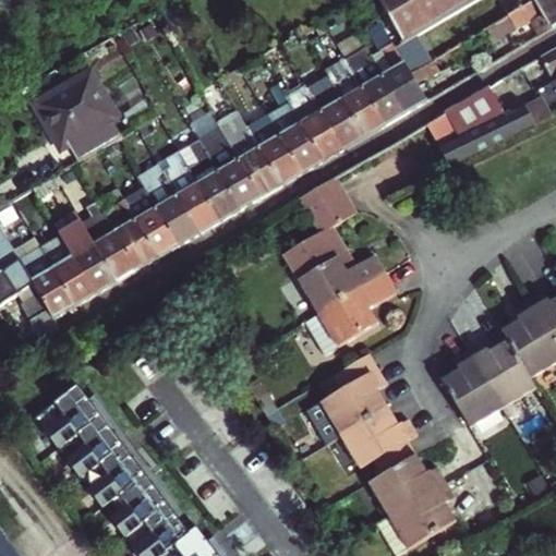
[(376,0),(402,41),(471,1),(470,0),(376,0)]
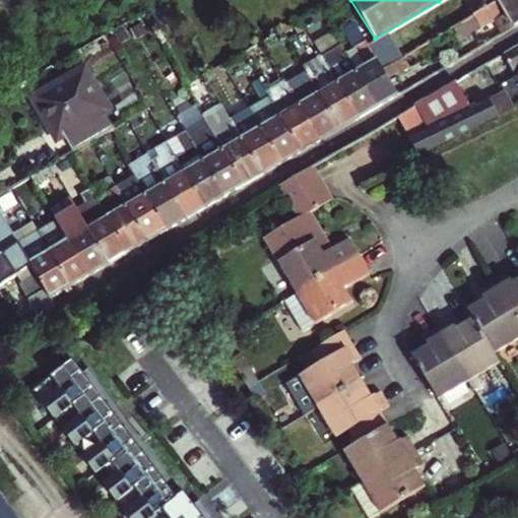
[(441,0),(439,1),(375,39),(367,44),(382,68),(452,26),(496,0),(441,0)]
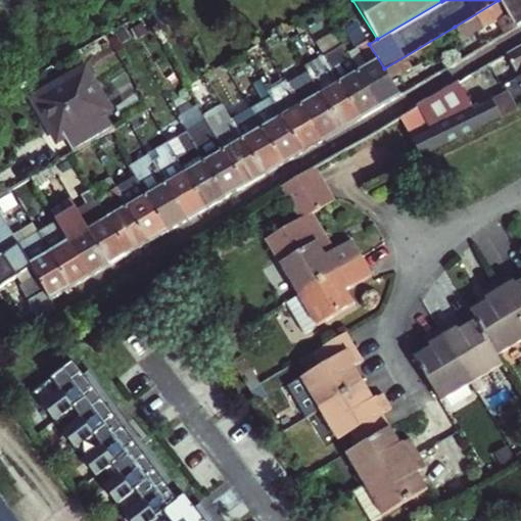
[(504,34),(520,24),(520,0),(499,0),(455,27),(462,39),(495,20),(504,34)]
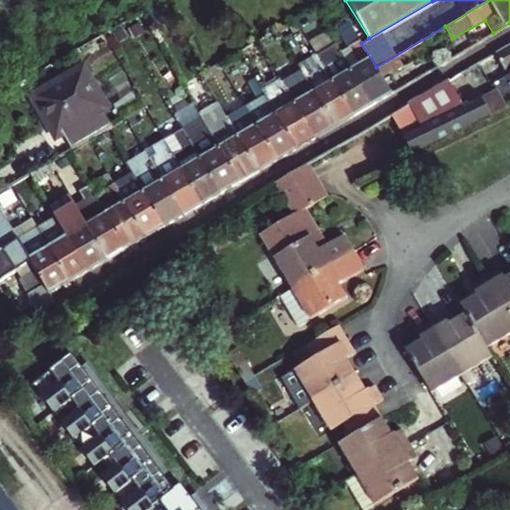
[(338,27),(360,65),(351,70),(371,104),(391,92),(382,78),(376,67),(361,43),(348,21),(338,27)]
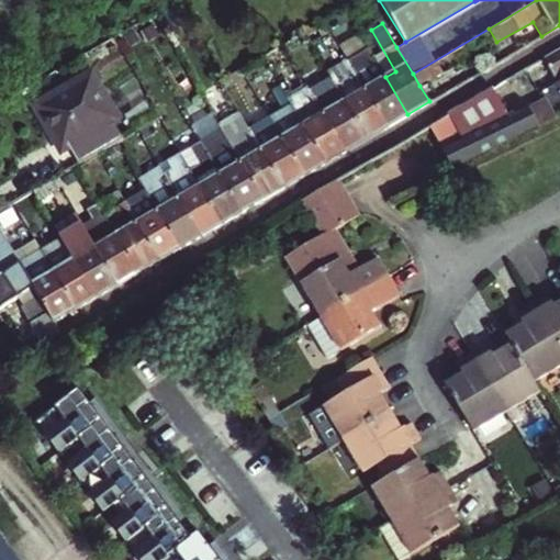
[(559,46),(504,80),(516,99),(559,75),(559,46)]
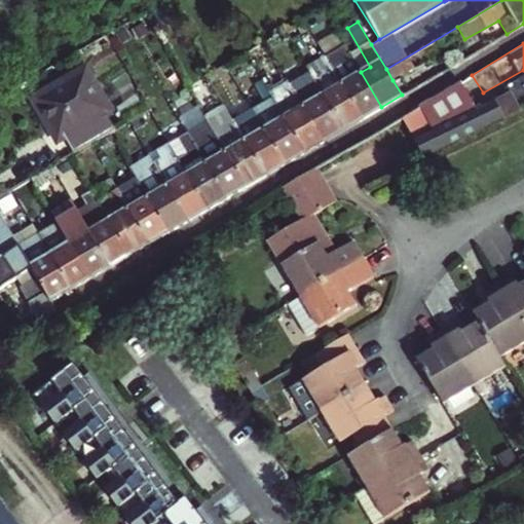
[(327,55),(342,83),(363,117),(381,107),(361,72),(346,45),(327,55)]
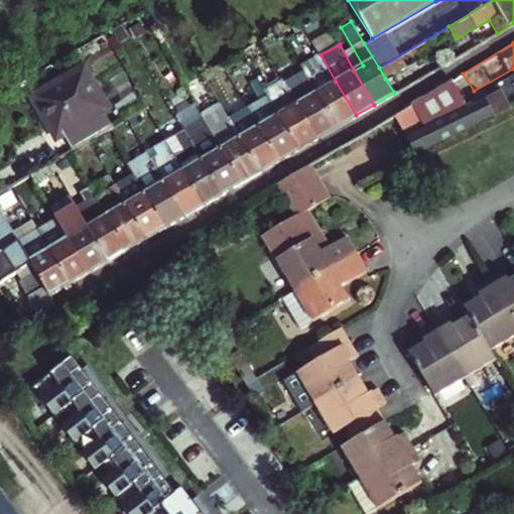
[(314,69),(326,87),(316,92),(338,126),(356,115),(336,82),(320,54),(305,62),(310,71),(314,69)]
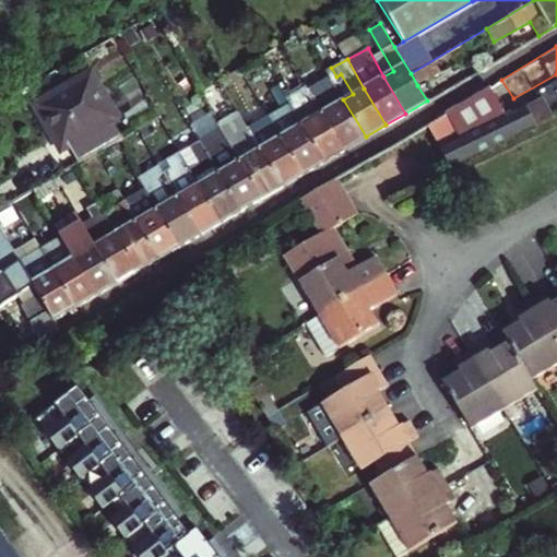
[(70,147),(79,162),(96,151),(116,140),(122,135),(114,120),(119,117),(92,69),(34,103),(52,135),(61,131),(70,147)]
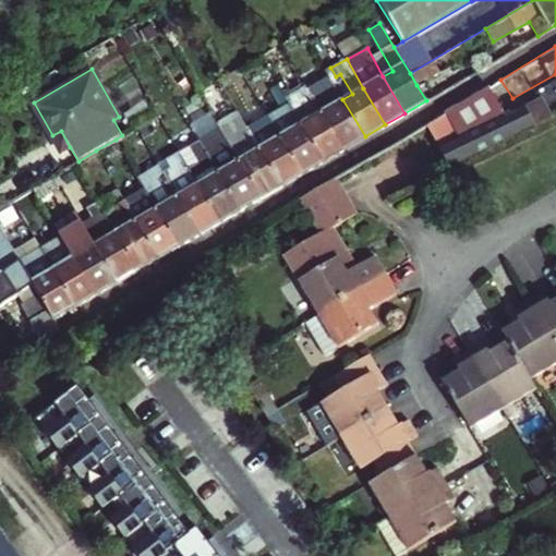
[(426,100),(450,86),(442,71),(417,85),(426,100)]
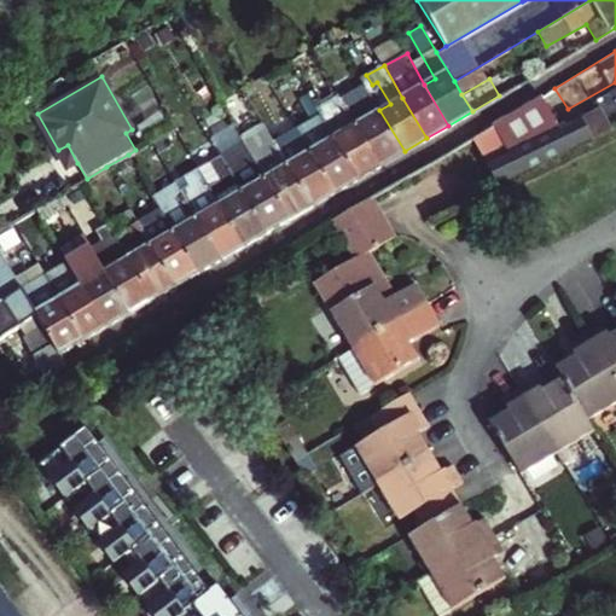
[(355,96),(367,117),(356,123),(381,164),(405,151),(379,110),(366,88),(355,96)]
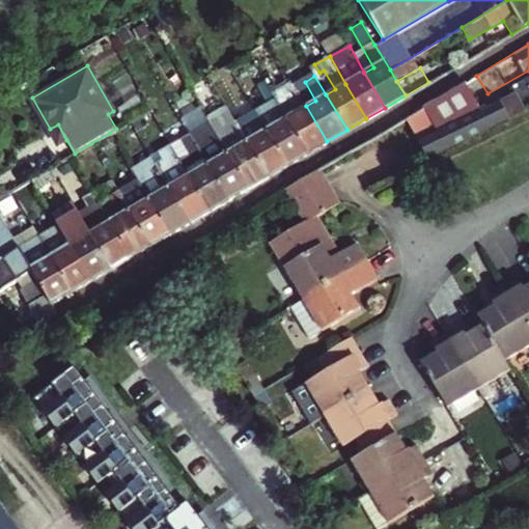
[(445,152),(528,111),(528,77),(512,86),(518,96),(501,106),(498,99),(480,107),(436,129),(434,130),(445,152)]
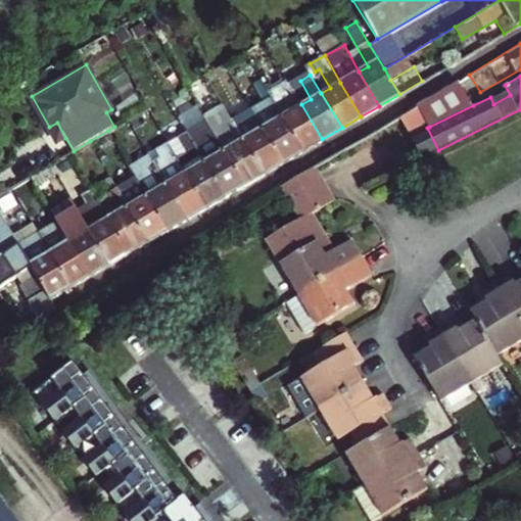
[(280,92),(290,111),(282,116),(302,151),(322,139),(301,104),(286,78),(271,87),(275,94),(280,92)]
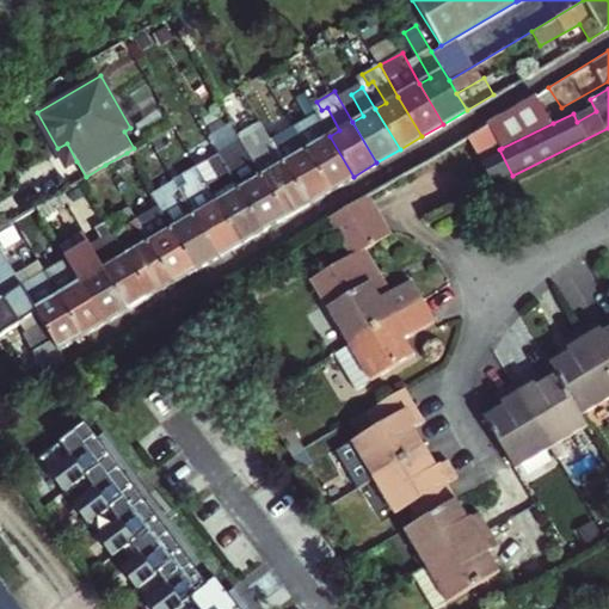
[(535,94),(487,123),(496,137),(502,148),(553,123),(535,94)]
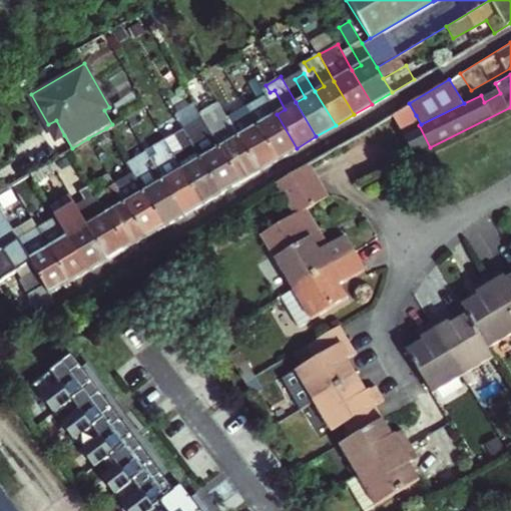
[(246,106),(258,124),(279,158),(297,148),(277,114),(261,87),(242,98),(246,106)]
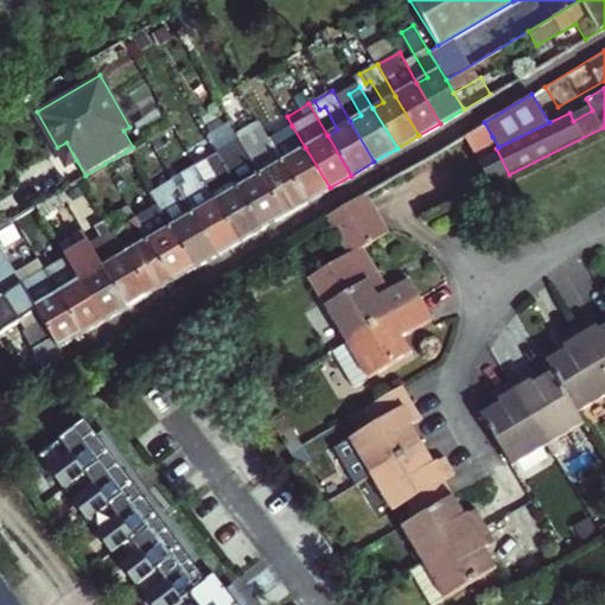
[(241,140),(261,173),(285,214),(309,201),(284,160),(272,139),(260,121),(237,135),(241,140)]
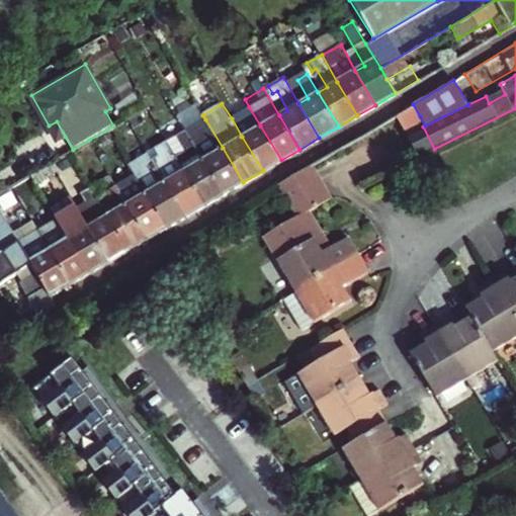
[(343,162),(420,116),(413,104),(335,150),(343,162)]
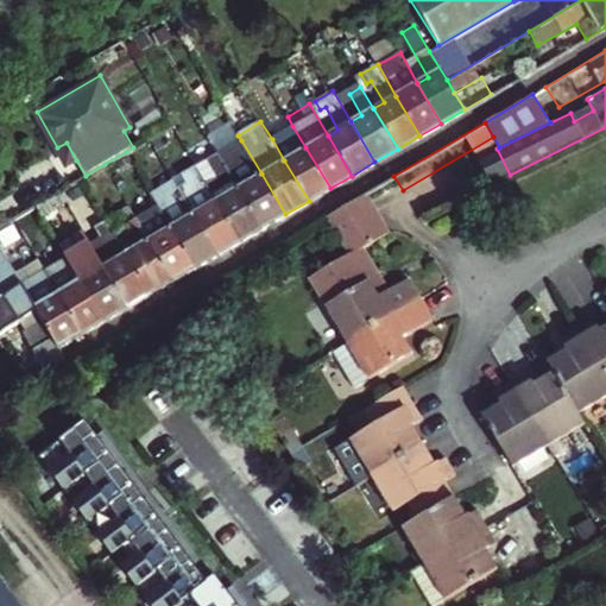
[(282,133),(272,139),(284,161),(309,201),(330,188),(305,147),(292,126),(282,133)]
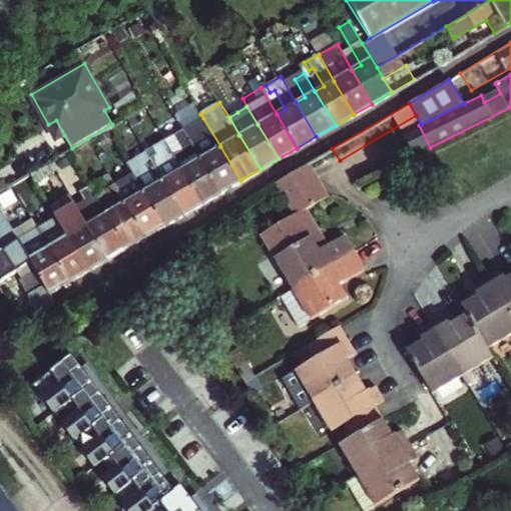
[(184,129),(201,157),(222,191),(240,180),(220,146),(203,118),(184,129)]
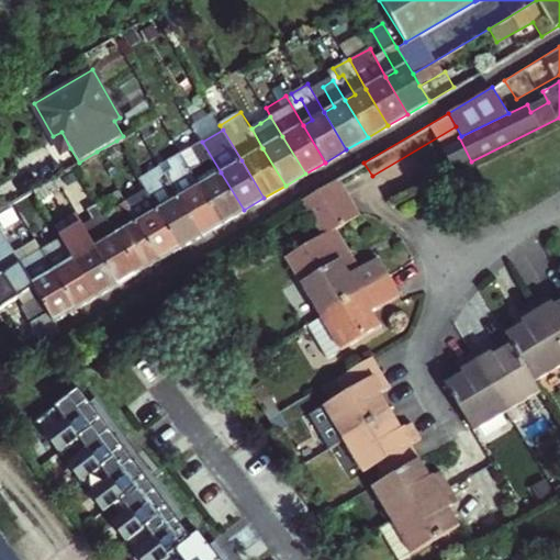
[(62,132),(53,136),(63,153),(70,148),(62,132)]
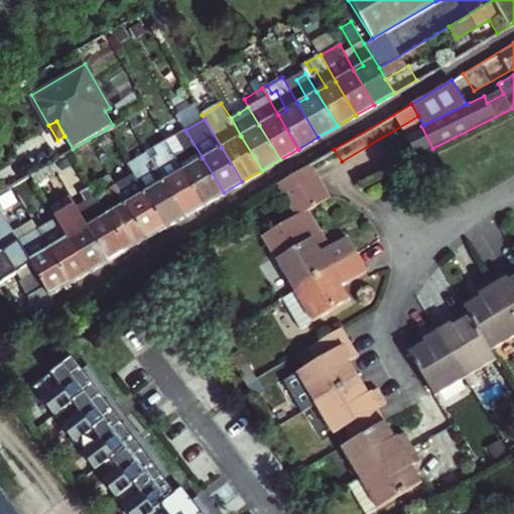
[(432,148),(421,126),(407,133),(418,155),(432,148)]
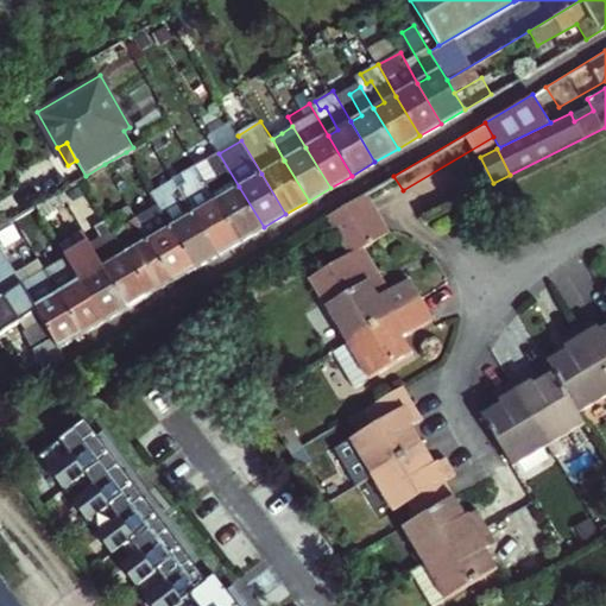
[(239,241),(264,227),(239,187),(219,153),(195,166),(239,241)]
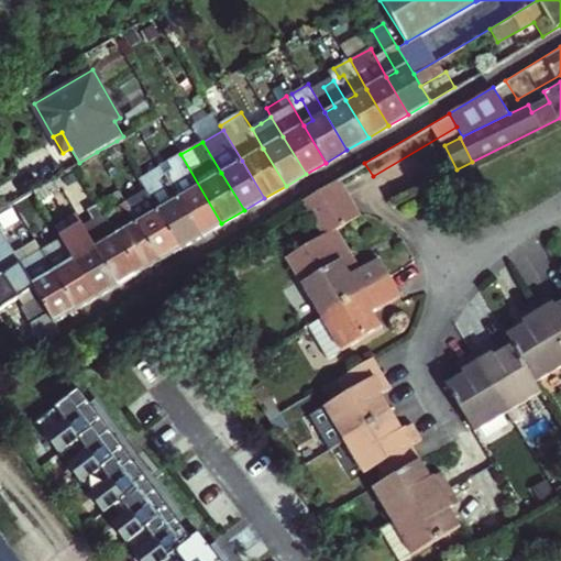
[(161,166),(178,197),(200,235),(221,223),(180,154),(161,166)]
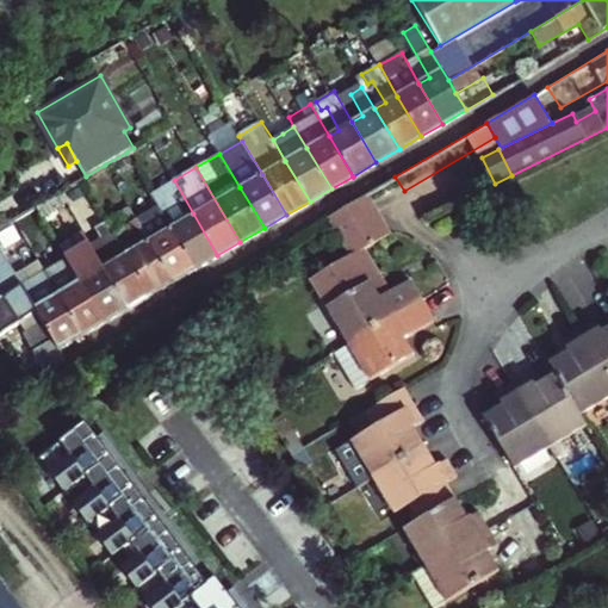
[(152,196),(171,228),(194,268),(217,255),(193,213),(174,180),(152,196)]
